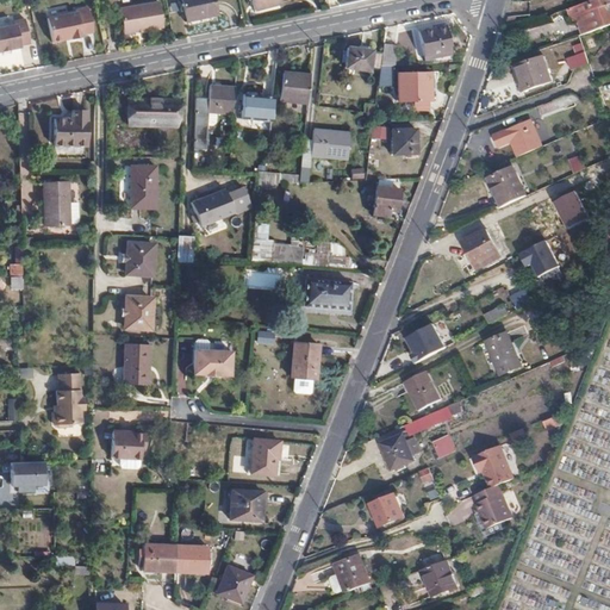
[(163,25),(159,0),(119,8),(124,32),(163,25)]
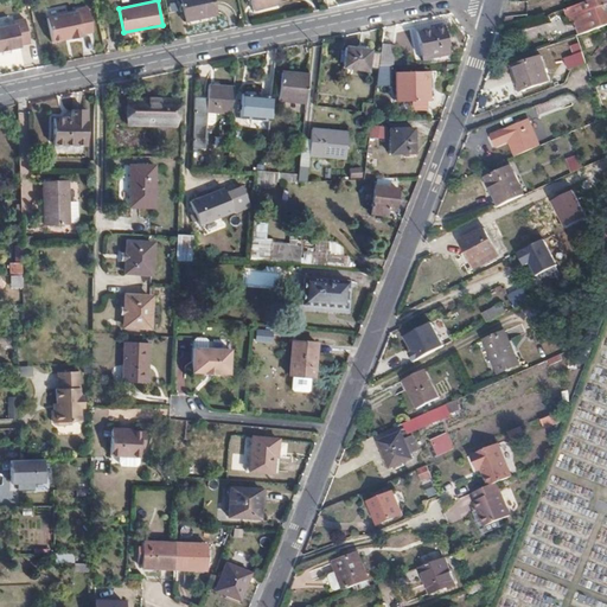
[(213,13),(210,0),(180,0),(184,19),(213,13)]
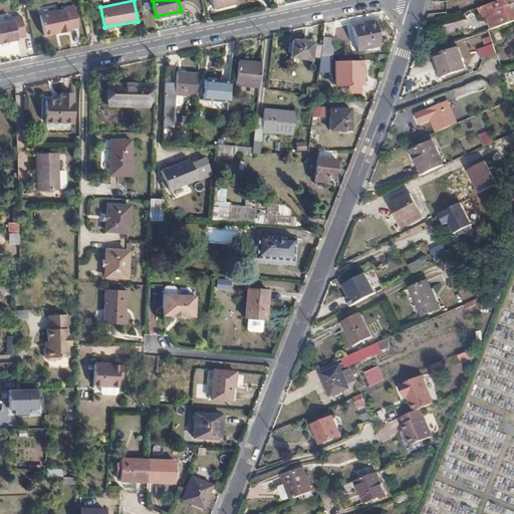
[(513,3),(495,11),(500,25),(513,20),(513,3)]
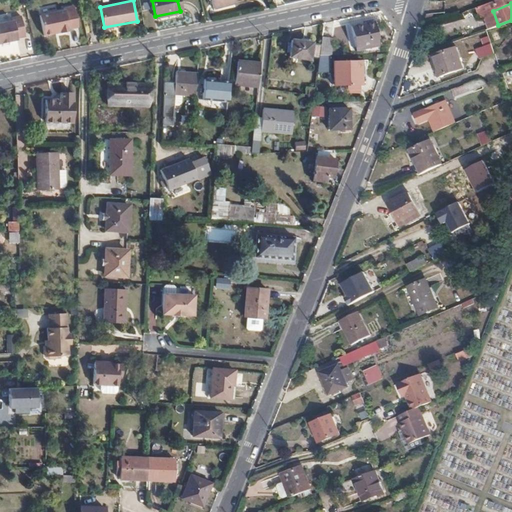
[(78,26),(73,4),(63,6),(63,9),(40,13),(44,34),(52,33),(52,32),(55,31),(59,30),(59,32),(69,30),(69,28),(78,26)]
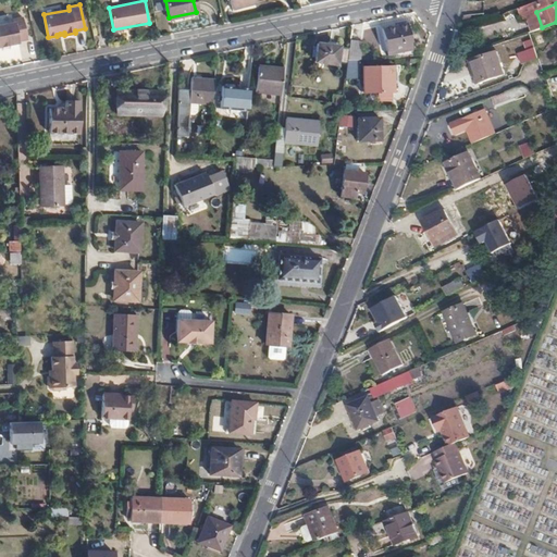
[(27,38),(23,15),(13,17),(14,22),(0,24),(0,46),(19,42),(19,40),(27,38)]
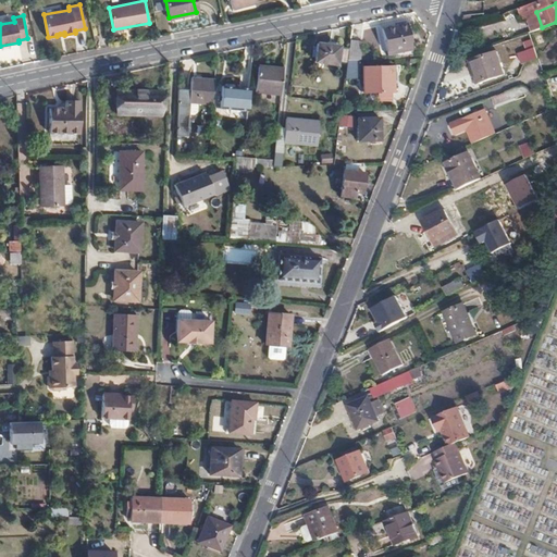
[(413,50),(407,23),(383,28),(388,56),(413,50)]
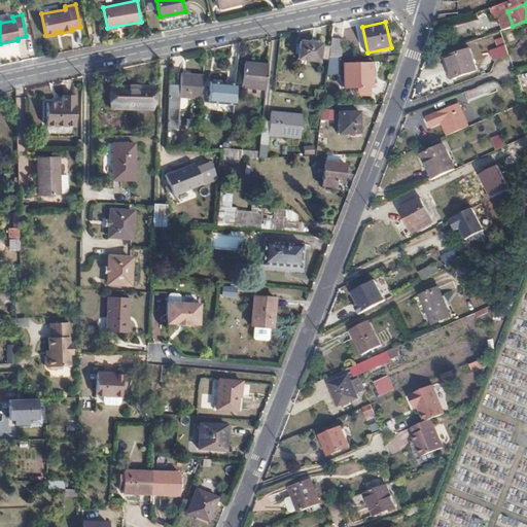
[(343,41),(331,39),(328,58),(340,58),(343,41)]
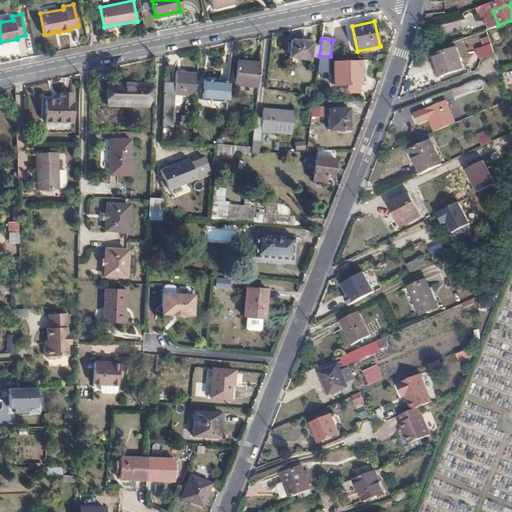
[(310,59),(312,41),(292,39),(290,57),(310,59)]
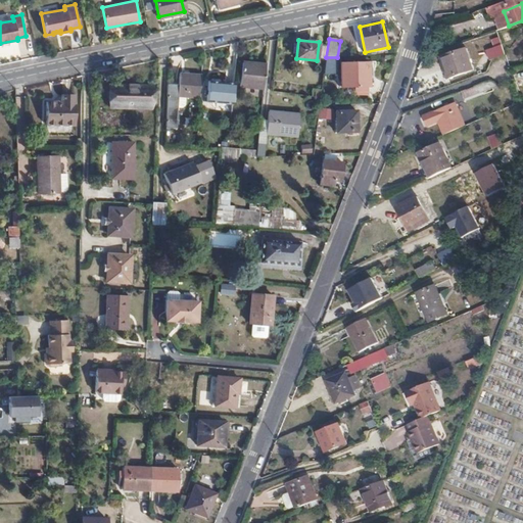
[(489,51),(492,61),(492,60),(507,55),(503,46),(489,51)]
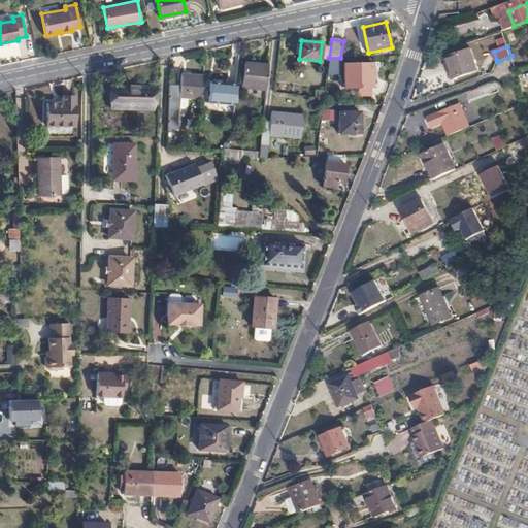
[(481,70),(472,50),(448,59),(455,79),(481,70)]
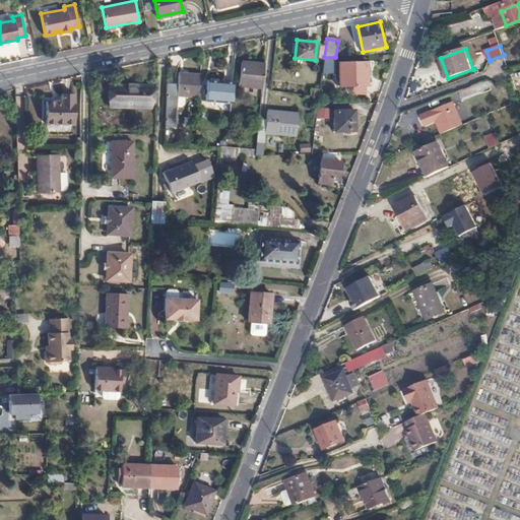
[(324,57),(323,71),(333,73),(335,57),(324,57)]
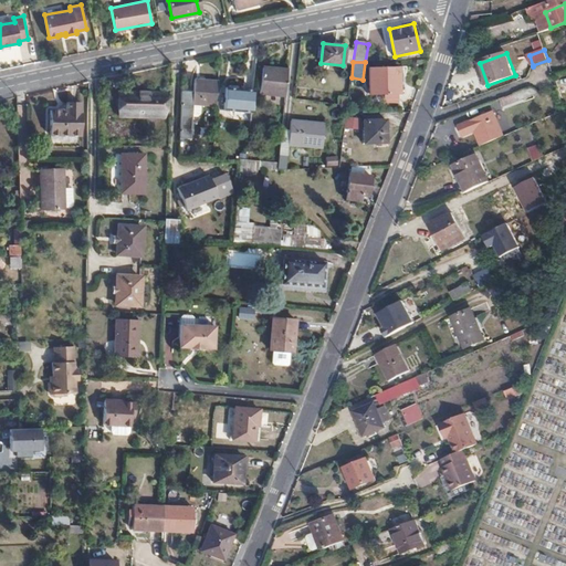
[(285,91),(287,65),(263,63),(261,79),(260,88),(285,91)]
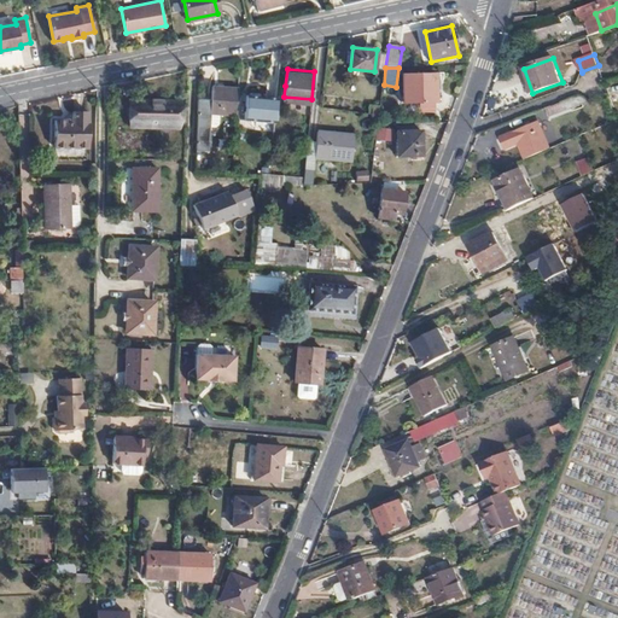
[(436,103),(433,74),(403,74),(404,103),(436,103)]
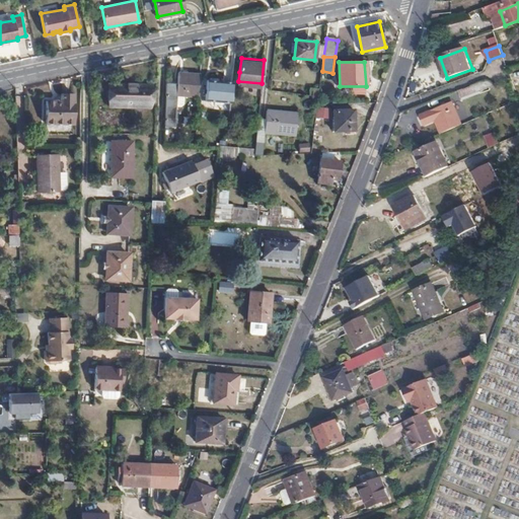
[(180,83),(167,82),(165,115),(178,116),(180,86),(200,88),(201,73),(180,72),(180,83)]
